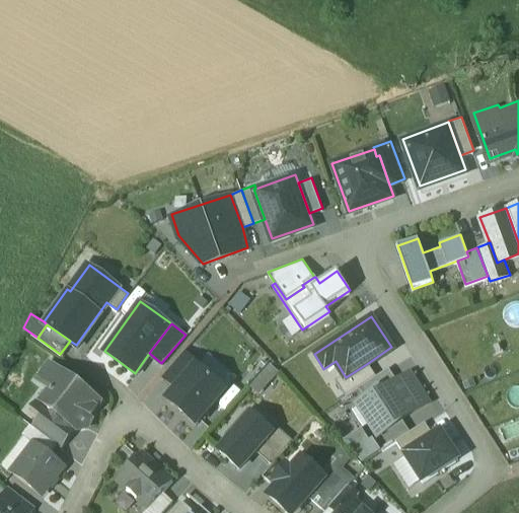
[(174,388),(195,364),(198,361),(184,349),(160,377),(174,388)]
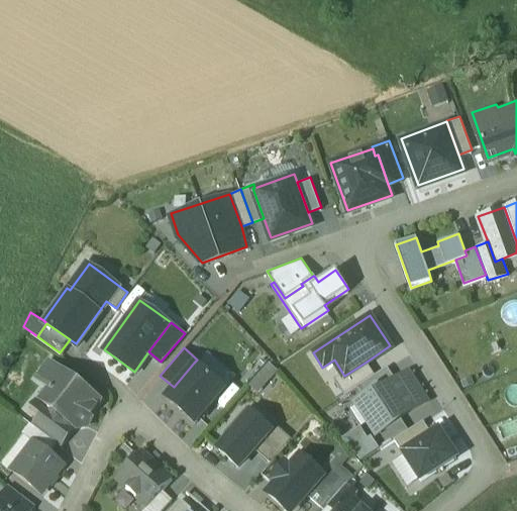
[(266,358),(245,380),(256,390),(277,367),(266,358)]
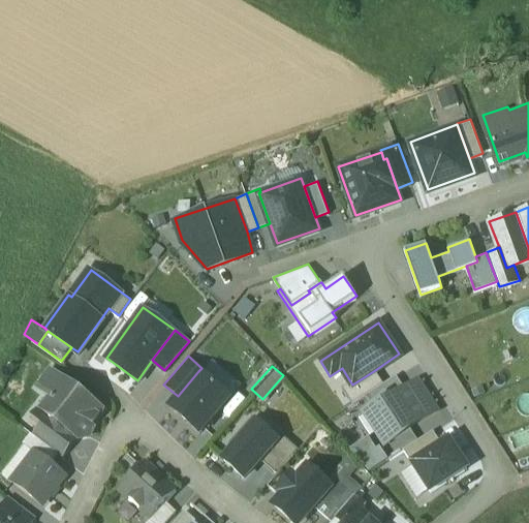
[(49,367),(35,385),(45,392),(59,375),(49,367)]
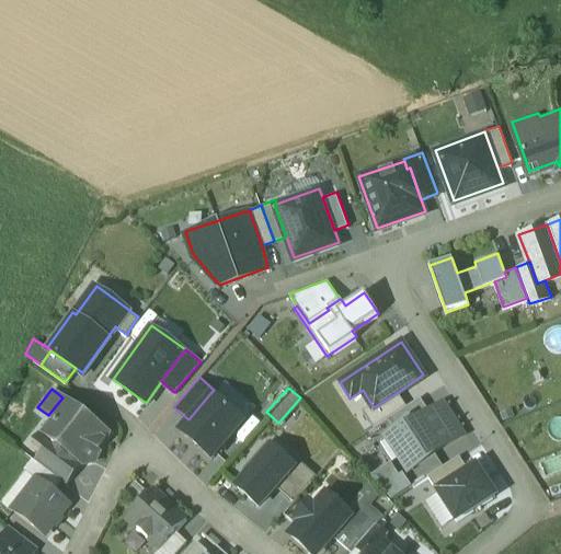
[(374,407),(371,404),(362,410),(371,426),(388,418),(407,405),(398,392),(374,407)]
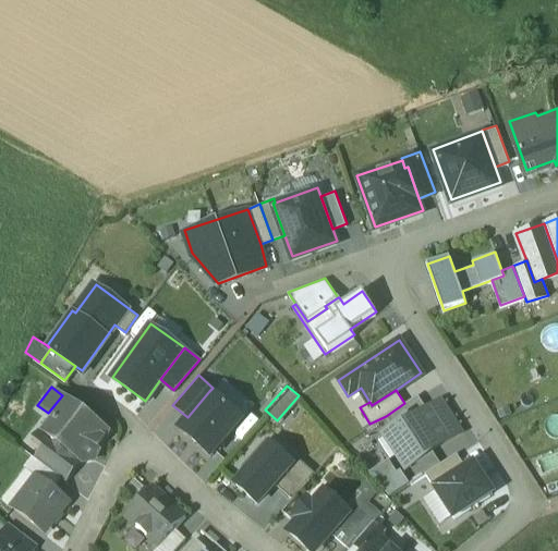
[(241,418),(209,391),(187,417),(179,427),(210,454),(241,418)]
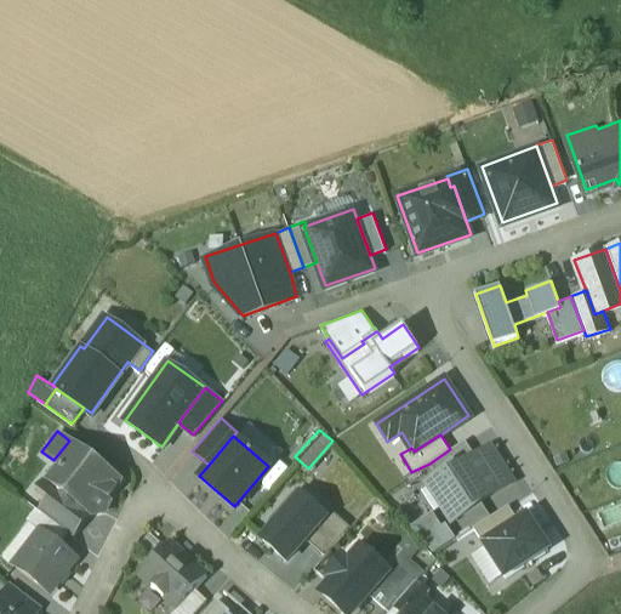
[(119,478),(69,439),(69,441),(53,460),(60,466),(50,479),(49,479),(90,511),(91,512),(104,509),(119,478)]
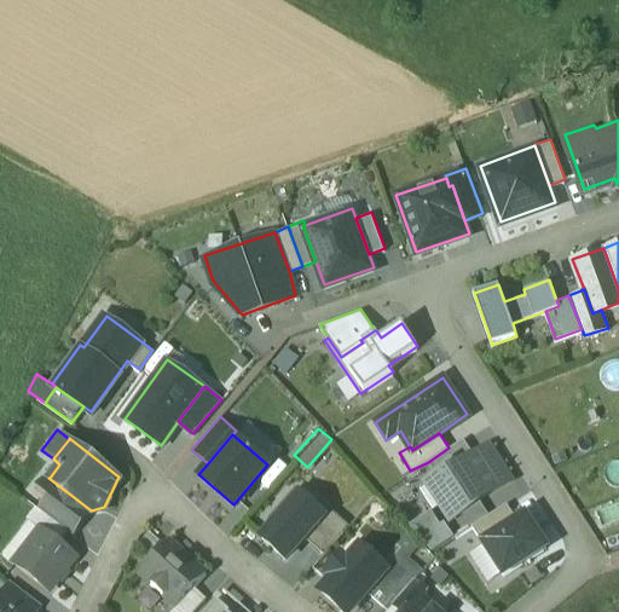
[(452,515),(461,509),(479,498),(509,478),(487,445),(474,454),(464,438),(449,448),(428,462),(435,473),(428,478),(452,515)]
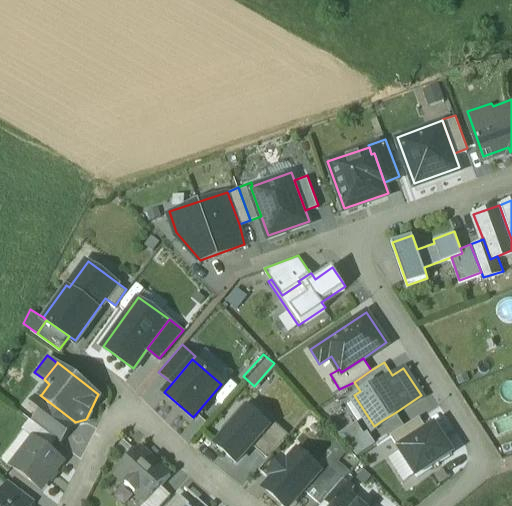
[(74,421),(40,395),(41,395),(38,392),(30,402),(40,410),(32,419),(59,440),(74,421)]
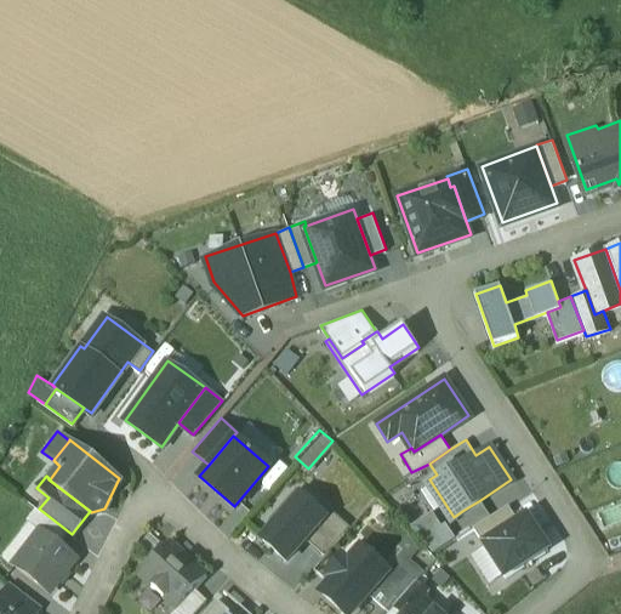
[(297,489),(272,518),(275,522),(262,536),(286,557),(305,536),(324,513),(323,512),(297,489)]
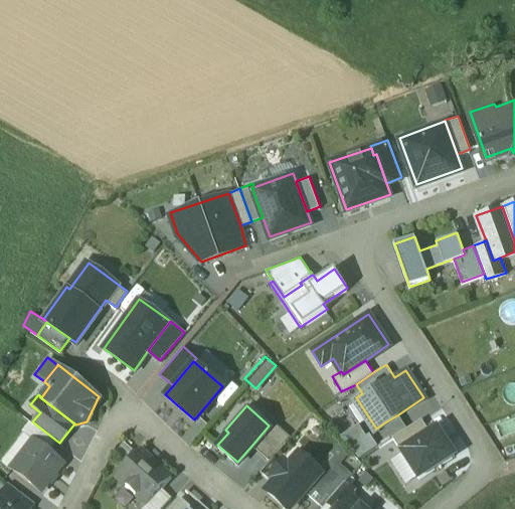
[(391,437),(392,436),(406,427),(398,414),(383,423),(391,437)]
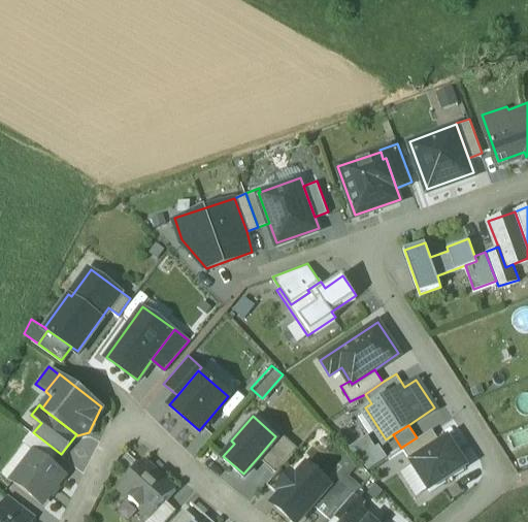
[(417,437),(402,447),(411,461),(441,442),(432,428),(417,437)]
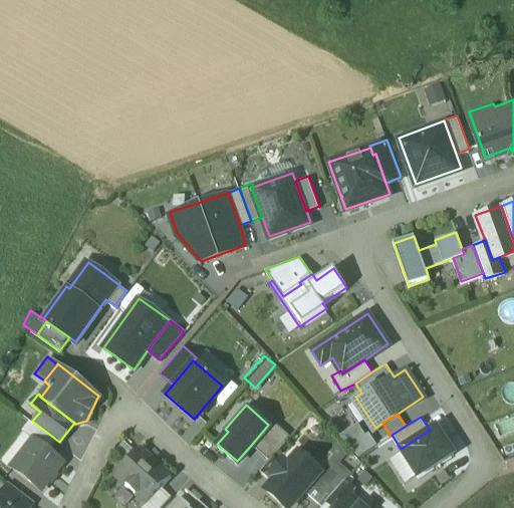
[(268,425),(252,444),(269,458),(290,434),(272,419),(267,424),(268,425)]
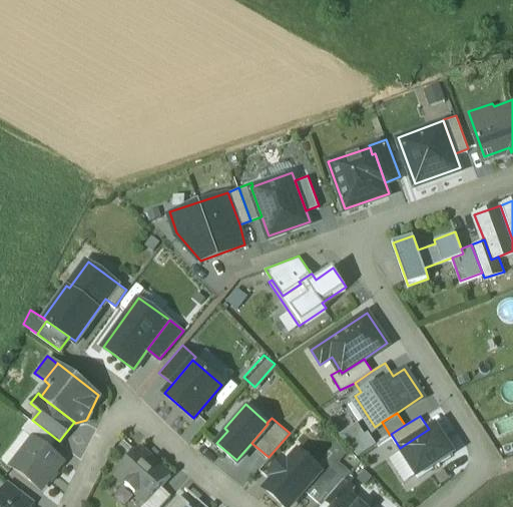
[(429,429),(400,448),(417,475),(453,452),(435,425),(429,429)]
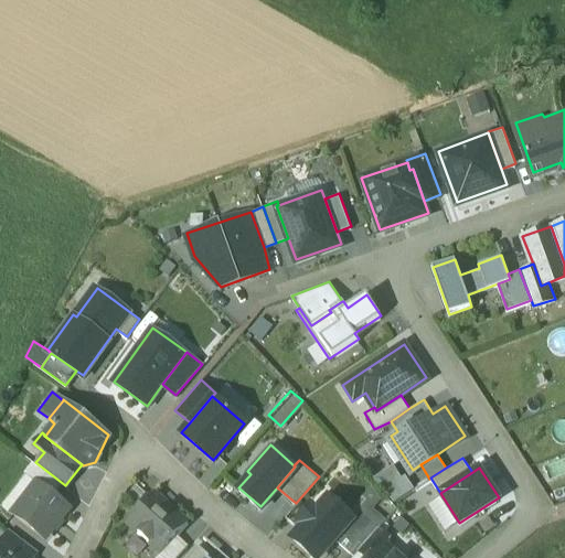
[(67,504),(36,481),(13,511),(44,534),(67,504)]
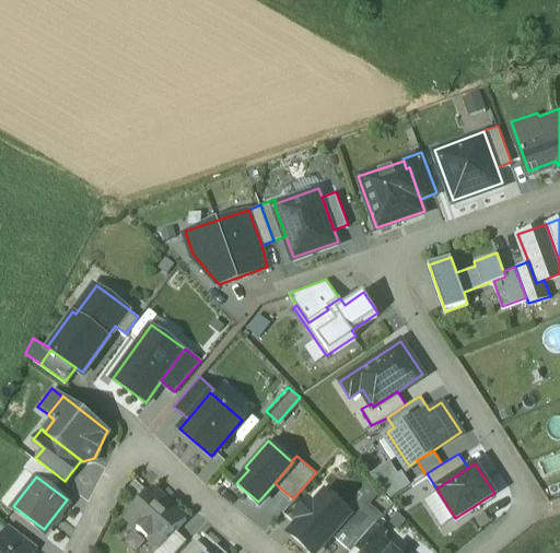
[(186,516),(153,485),(126,516),(159,545),(160,545),(175,528),(186,516)]
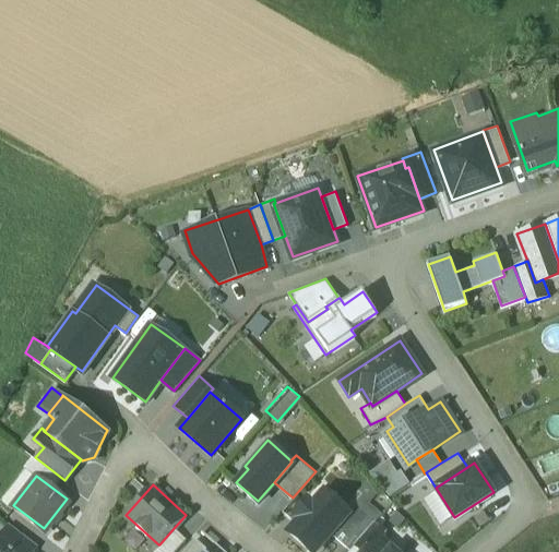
[(313,504),(308,500),(297,513),(301,517),(290,530),(312,551),(330,531),(347,512),(346,511),(324,491),(313,504)]
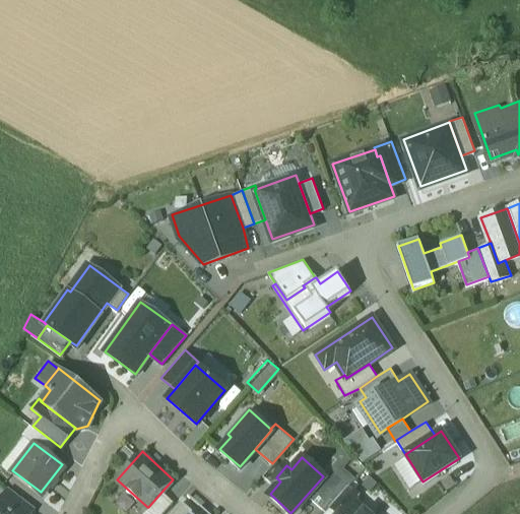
[(330,466),(322,475),(323,476),(307,495),(325,510),(330,506),(348,485),(349,484),(330,466)]
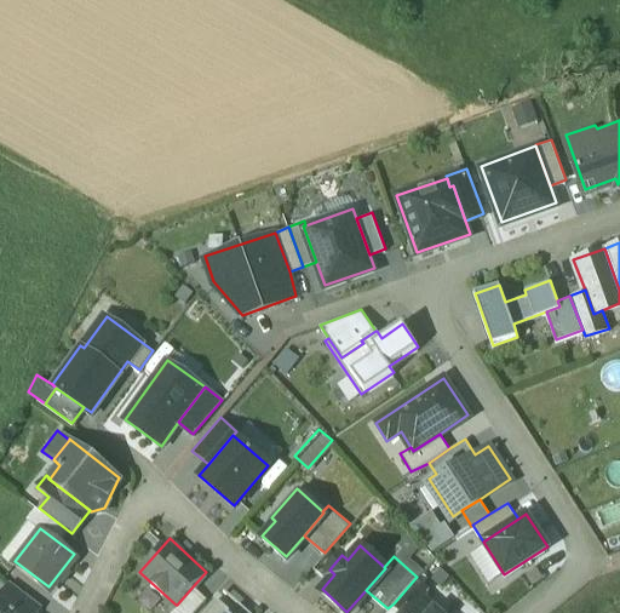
[(415,578),(394,603),(405,612),(422,595),(423,595),(429,589),(415,578)]
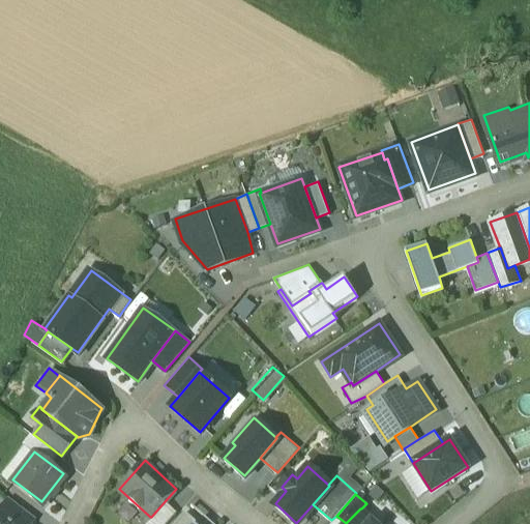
[(29,523),(35,516),(9,496),(0,507),(0,510),(18,523),(29,523)]
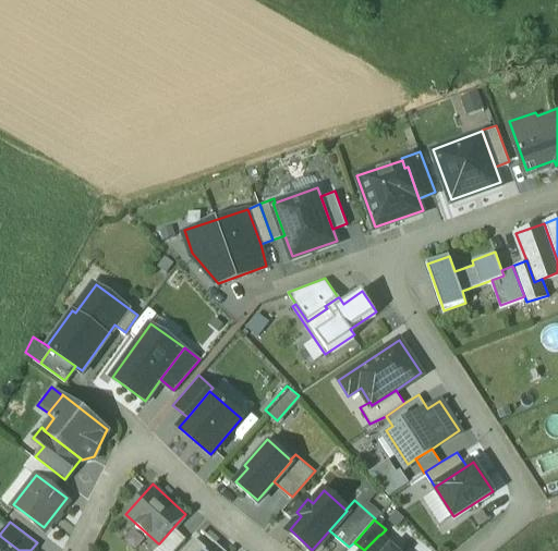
[(174,526),(159,543),(167,550),(172,550),(185,537),(174,526)]
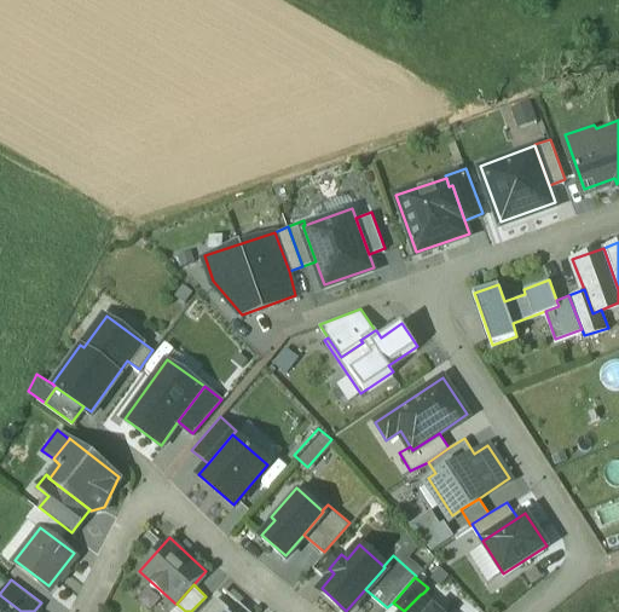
[(441,611),(422,594),(421,594),(404,611),(441,611)]
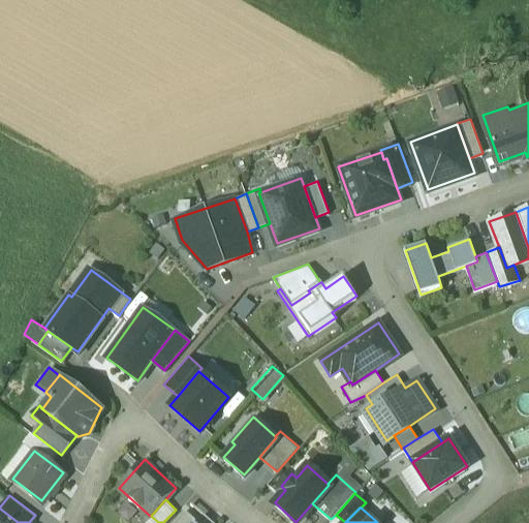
[(18,522),(0,509),(0,522),(18,522)]
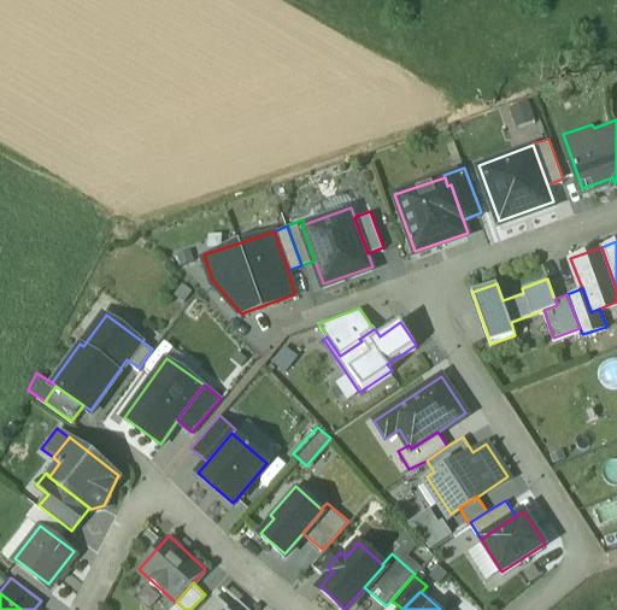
[(234,609),(231,606),(216,593),(200,609),(234,609)]
